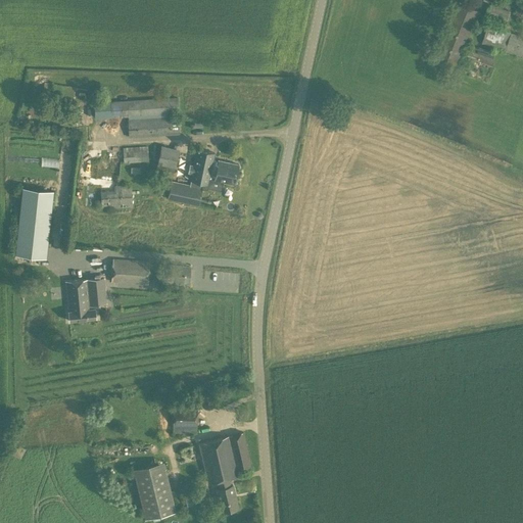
[(457,2),(435,56),(458,66),(479,11),(457,2)]
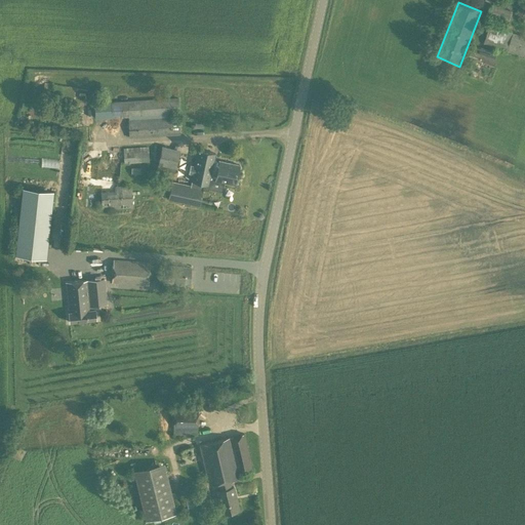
[(489,16),(508,23),(512,10),(494,4),(489,16)]
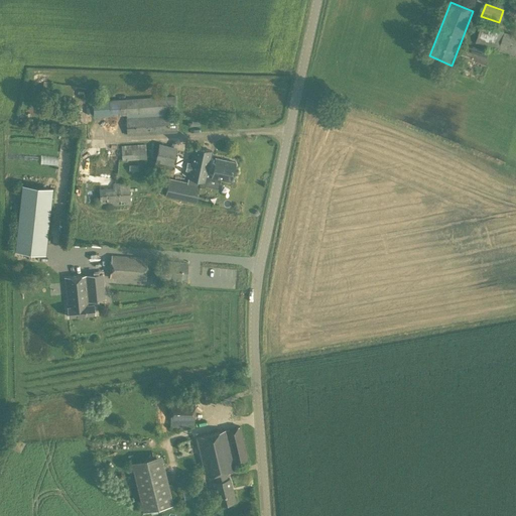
[(515,35),(482,24),(478,33),(472,30),(470,37),(476,39),(475,42),(515,55),(515,35)]
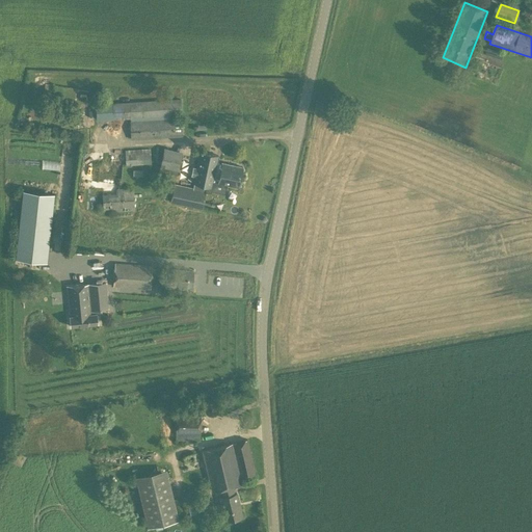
[(181,99),(112,103),(105,104),(105,120),(182,115),(181,99)]
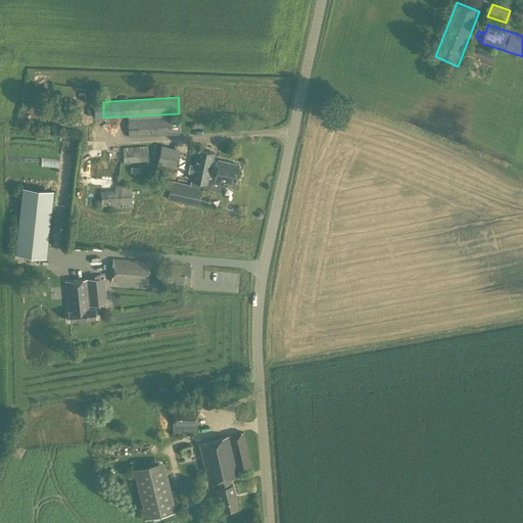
[(128,119),(129,137),(180,134),(179,116),(128,119)]
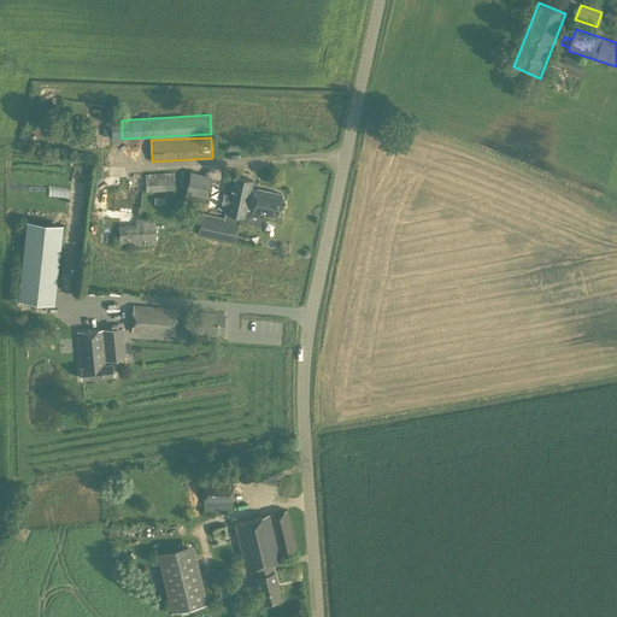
[(211,176),(191,171),(183,200),(205,205),(211,176)]
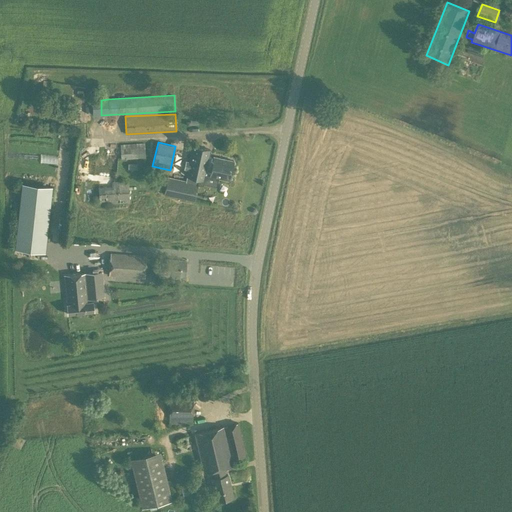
[(121,159),(145,157),(144,143),(120,145),(121,159)]
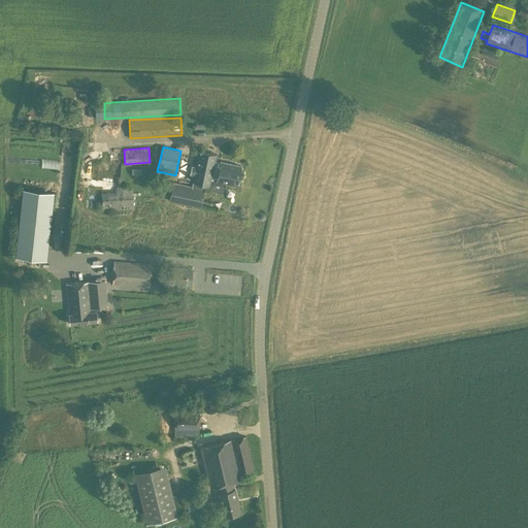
[(192,183),(191,186),(172,183),(168,200),(200,207),(204,185),(210,186),(211,179),(217,180),(237,186),(241,166),(220,161),(220,162),(216,161),(217,154),(199,151),(192,183)]
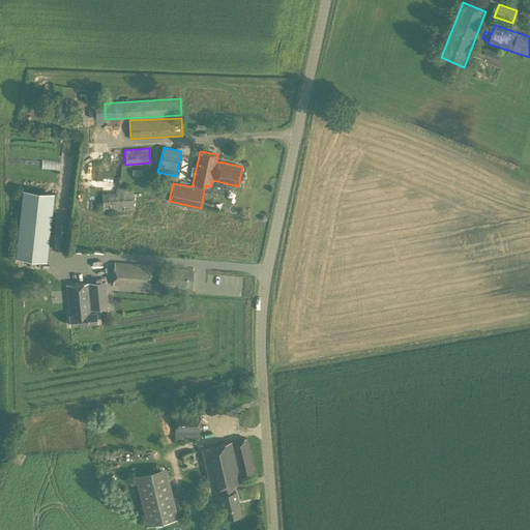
[(102,211),(134,209),(133,187),(101,189),(102,211)]
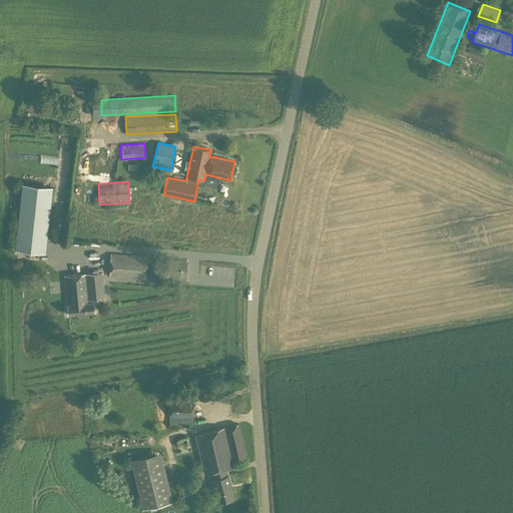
[(23,184),(16,248),(45,252),(52,187),(23,184)]
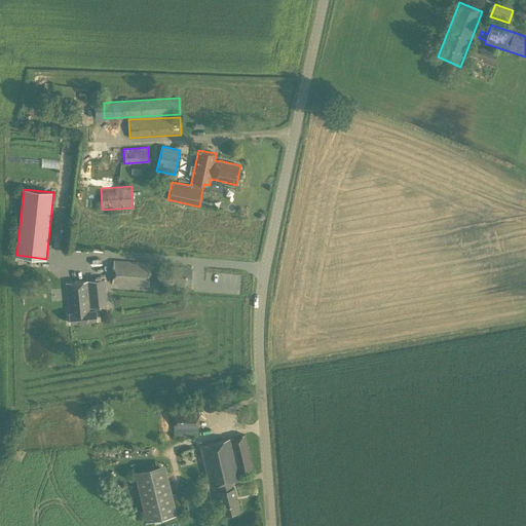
[(113,260),(112,284),(149,287),(151,263),(113,260)]
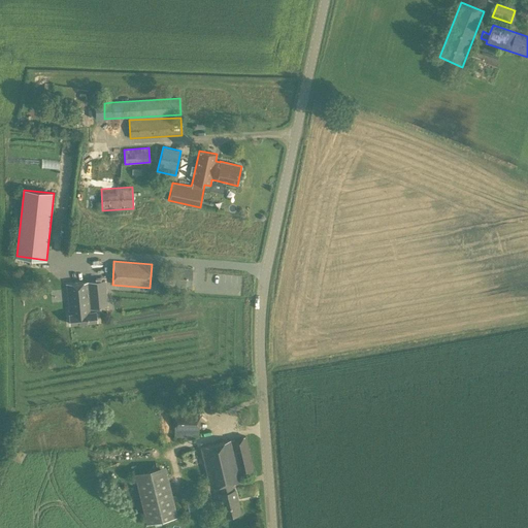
[(161,266),(160,286),(191,288),(193,269),(161,266)]
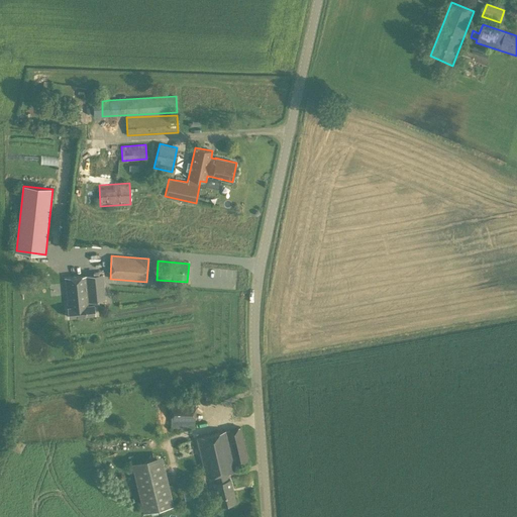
[(106,305),(106,300),(103,274),(65,278),(68,307),(69,317),(95,314),(94,306),(106,305)]
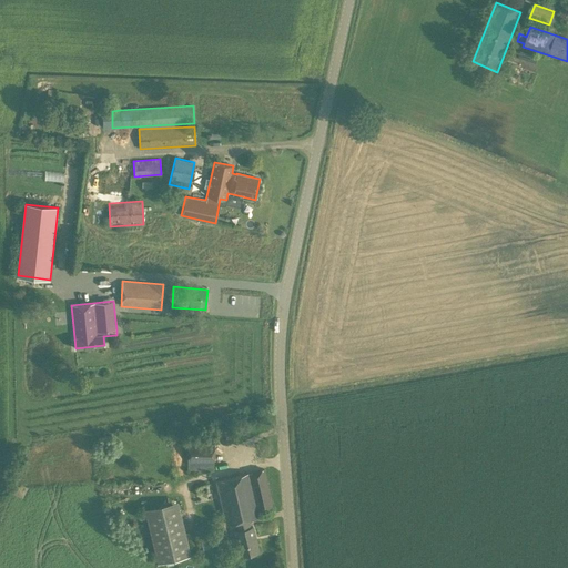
[(214,442),(188,442),(186,470),(214,472),(214,442)]
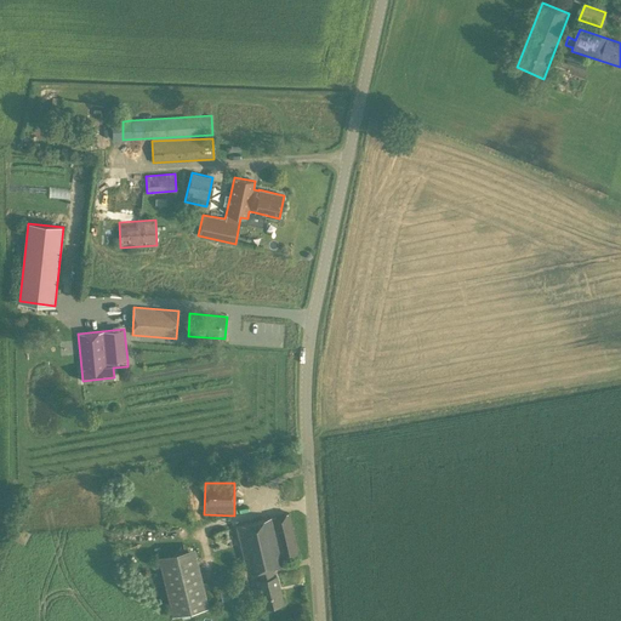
[(284,565),(281,558),(298,553),(289,512),(235,525),(246,574),(284,565)]
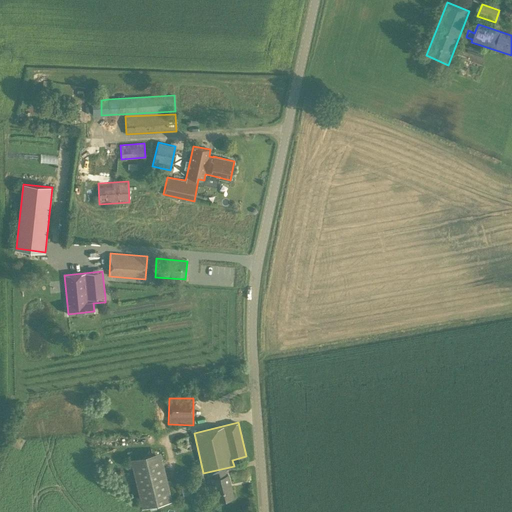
[(130,458),(142,507),(171,500),(160,451),(130,458)]
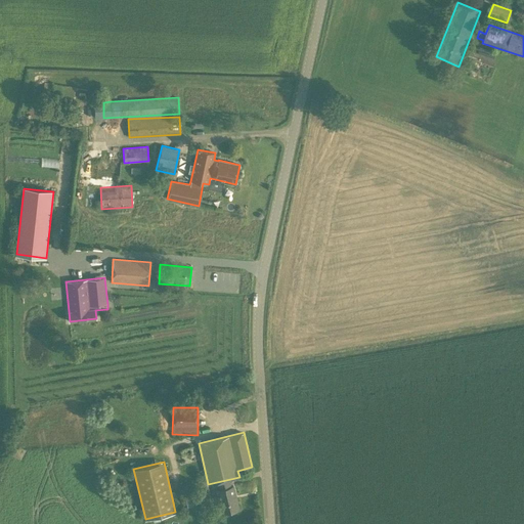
[(238,509),(233,486),(217,490),(222,513),(238,509)]
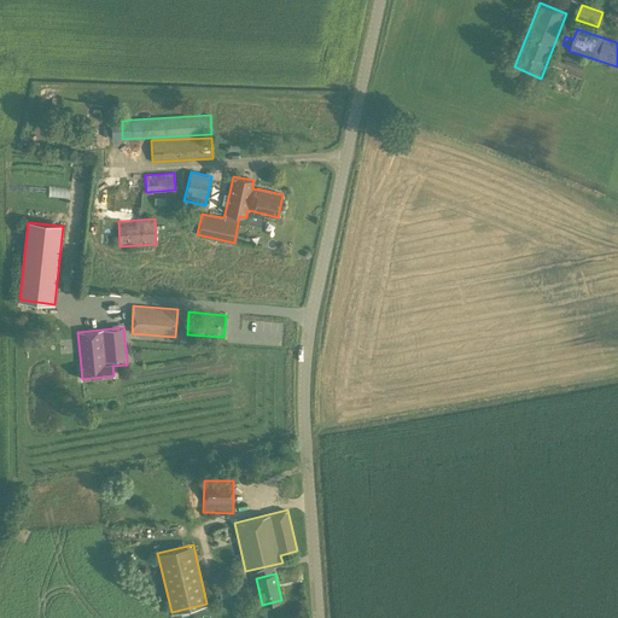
[(217,582),(221,599),(248,594),(246,590),(251,589),(248,576),(217,582)]
